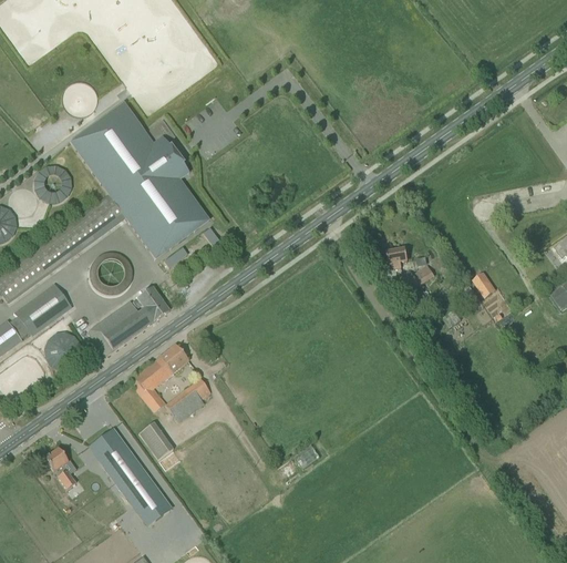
[(69,140),(109,195),(1,274),(0,274),(0,290),(7,300),(123,215),(155,258),(209,218),(181,178),(189,172),(183,163),(184,161),(171,142),(168,143),(162,134),(153,141),(123,101),(69,140)]
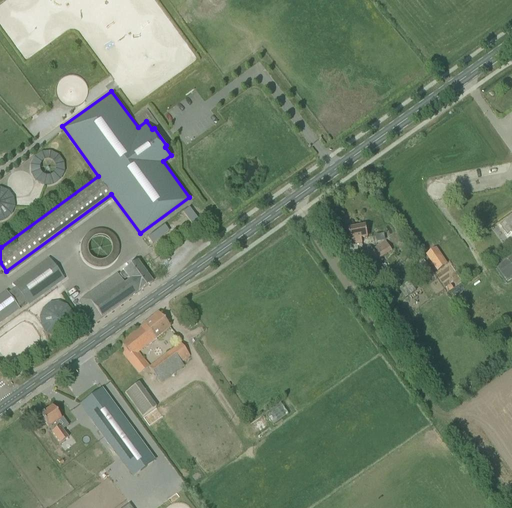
[(61,148),(31,150),(32,181),(63,179),(61,148)]
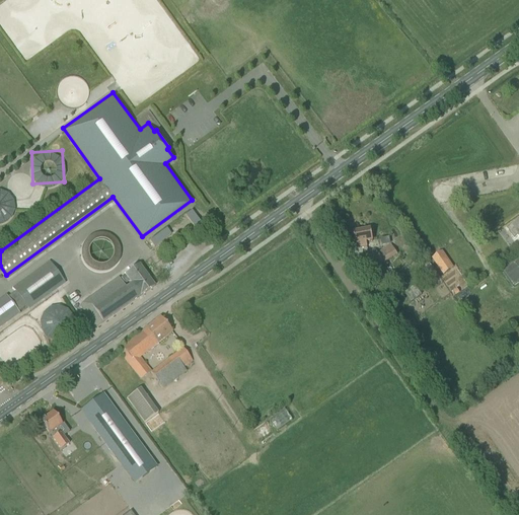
[(0,188),(0,220),(7,223),(16,194),(0,188)]
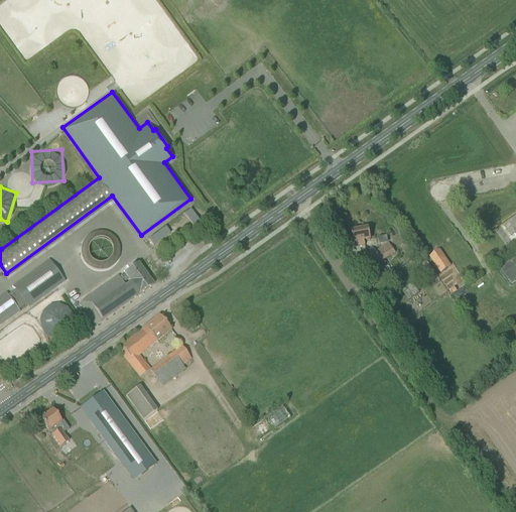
[(197,228),(204,223),(190,206),(184,211),(197,228)]
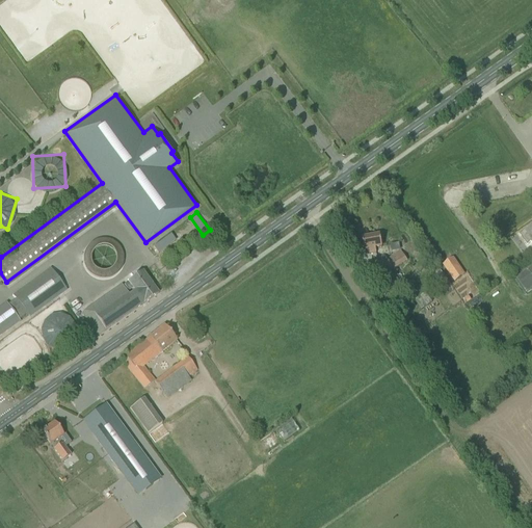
[(176,237),(171,231),(154,243),(158,251),(176,237)]
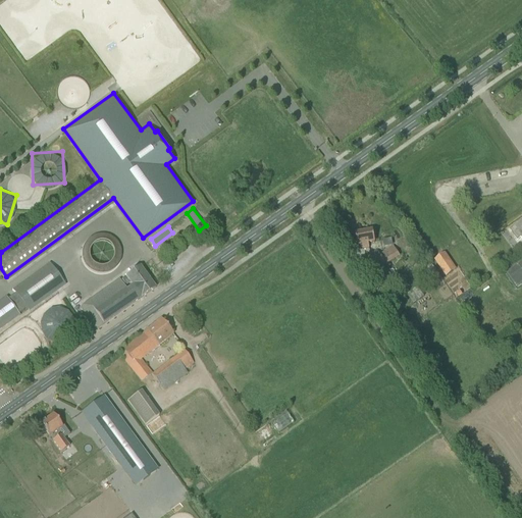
[(373,226),(356,229),(358,242),(359,247),(369,245),(368,240),(375,239),(373,226)]
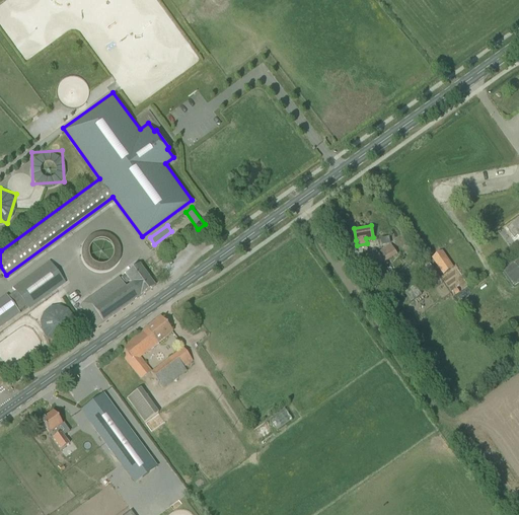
[(374,245),(352,260),(362,275),(368,271),(367,270),(397,249),(391,241),(378,250),(374,245)]
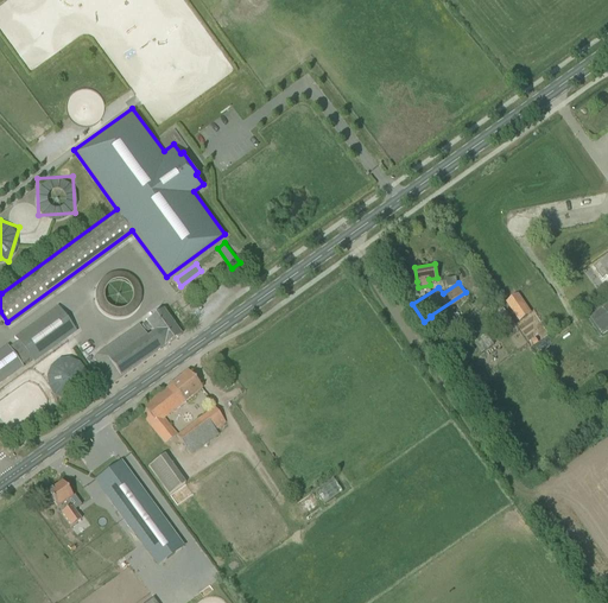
[(506,299),(519,318),(532,310),(518,291),(506,299)]
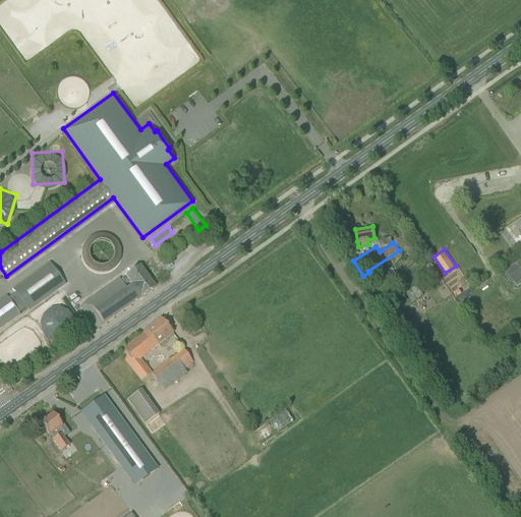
[(516,284),(520,280),(520,257),(505,270),(516,284)]
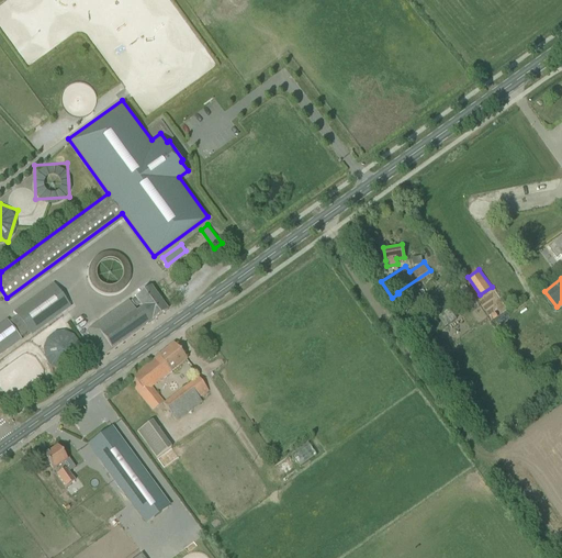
[(496,293),(505,290),(501,280),(492,283),(496,293)]
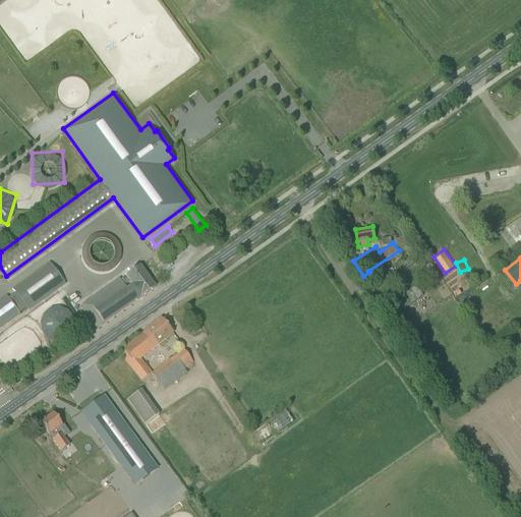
[(51,261),(14,287),(29,306),(64,279),(51,261)]
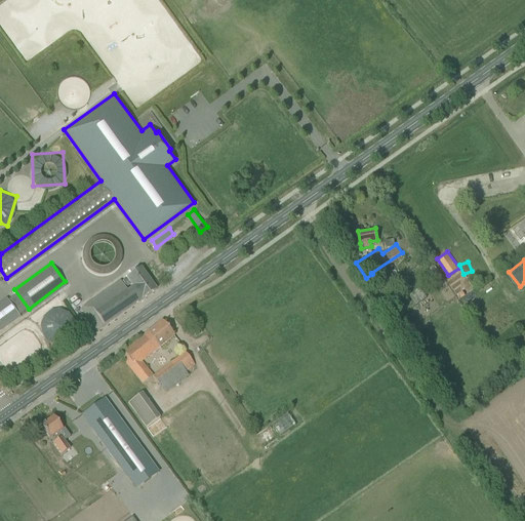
[(81,306),(96,328),(121,311),(142,296),(156,286),(142,265),(126,275),(127,275),(122,278),(127,284),(131,281),(133,284),(127,288),(120,278),(81,306)]
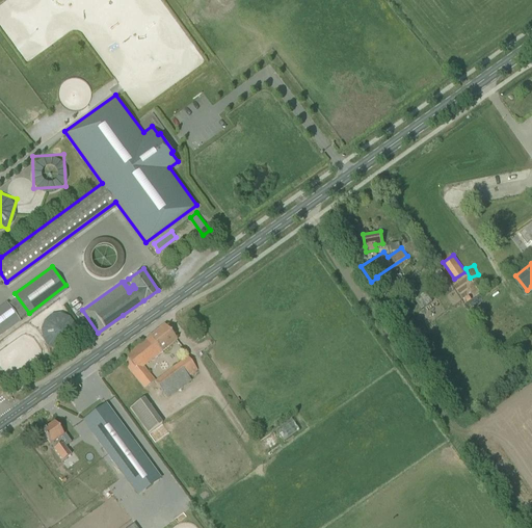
[(400,292),(397,294),(401,300),(410,293),(408,289),(401,293),(400,292)]
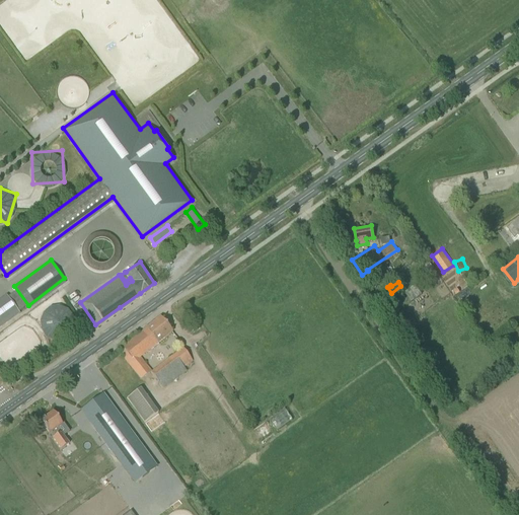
[(0,324),(19,310),(18,309),(8,294),(6,292),(0,297),(0,324)]
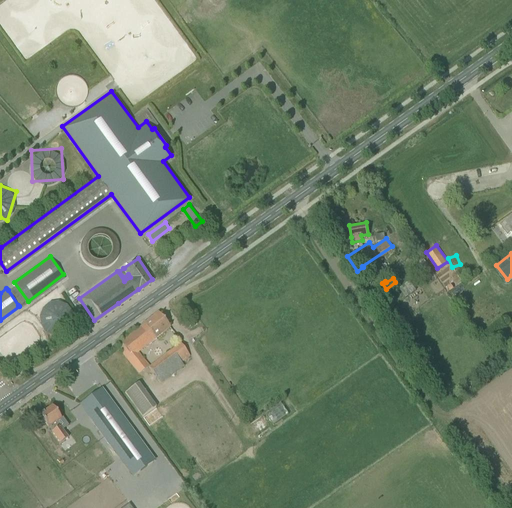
[(34,313),(48,330),(73,311),(59,294),(34,313)]
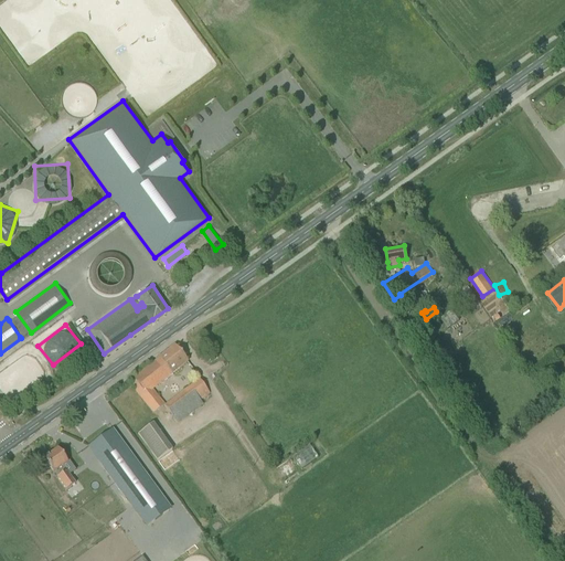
[(136,378),(130,381),(153,409),(164,401),(152,385),(161,378),(162,379),(170,372),(172,371),(172,370),(188,358),(174,341),(134,374),(136,378)]
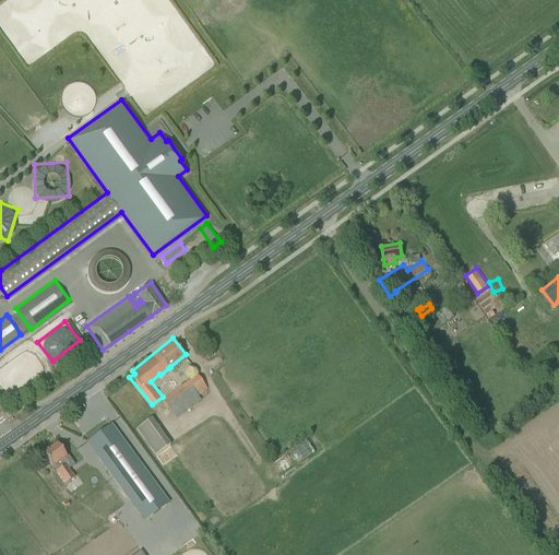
[(164,398),(175,415),(201,396),(198,392),(207,386),(198,372),(174,390),(164,398)]
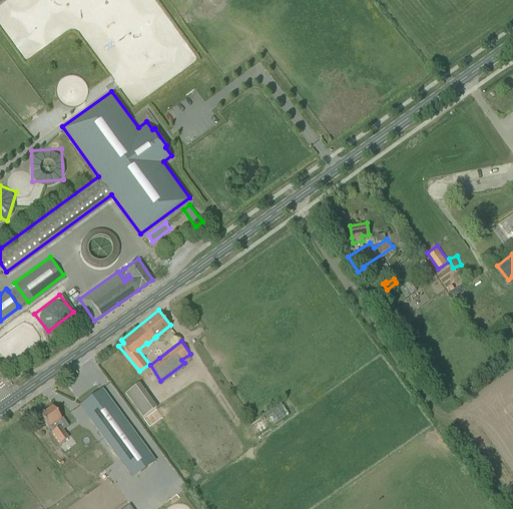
[(141,414),(156,404),(139,379),(124,389),(141,414)]
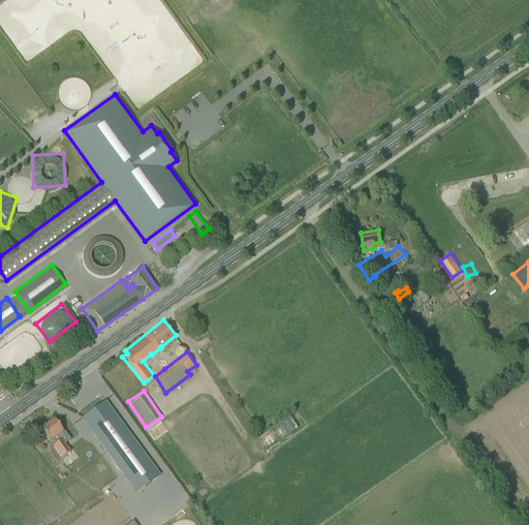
[(94,429),(137,489),(158,474),(104,401),(96,407),(105,421),(94,429)]
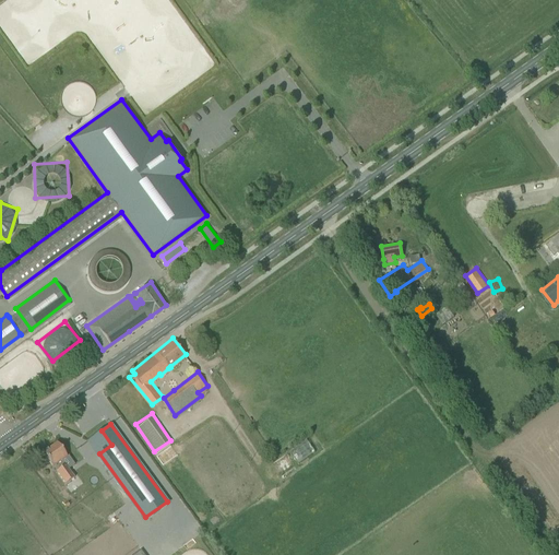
[(298,459),(314,447),(307,436),(290,448),(298,459)]
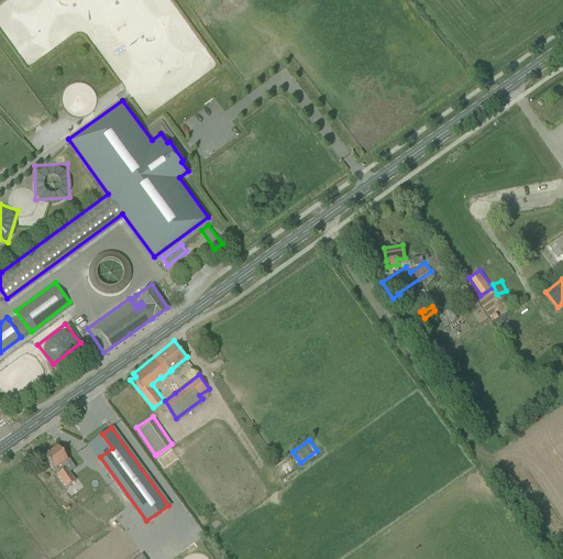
[(105,550),(124,535),(130,532),(120,519),(119,521),(91,483),(83,489),(69,470),(76,466),(69,456),(67,458),(57,444),(44,453),(54,468),(54,467),(57,471),(57,472),(80,505),(75,510),(96,537),(105,550)]
